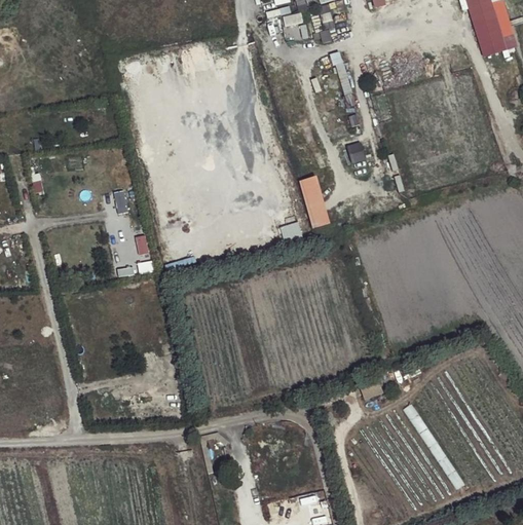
[(353,160),(365,159),(364,143),(351,144),(353,160)]
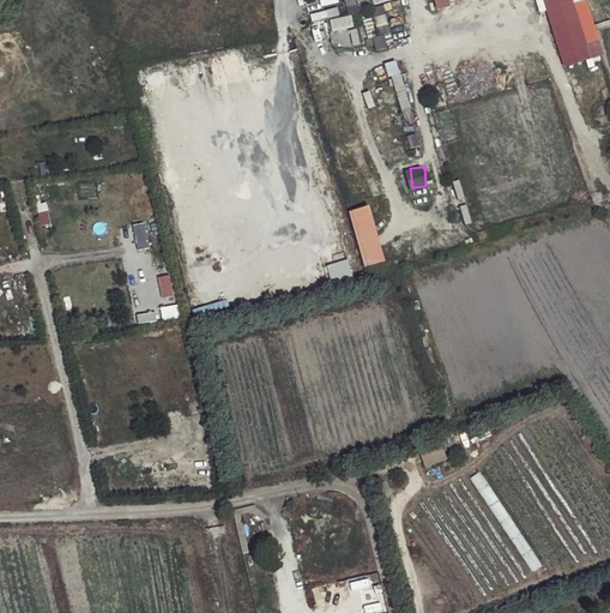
[(349,210),(364,266),(384,260),(368,204),(349,210)]
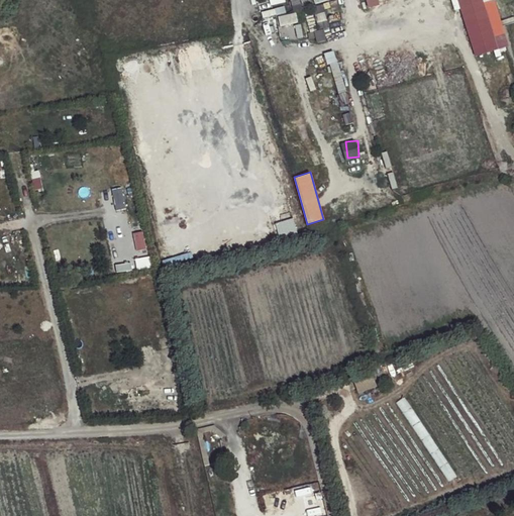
[(118,188),(122,207),(127,206),(124,187),(118,188)]
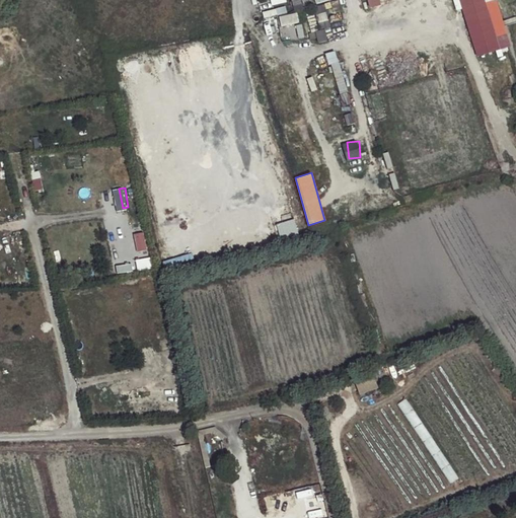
[(278,223),(283,238),(300,231),(295,217),(278,223)]
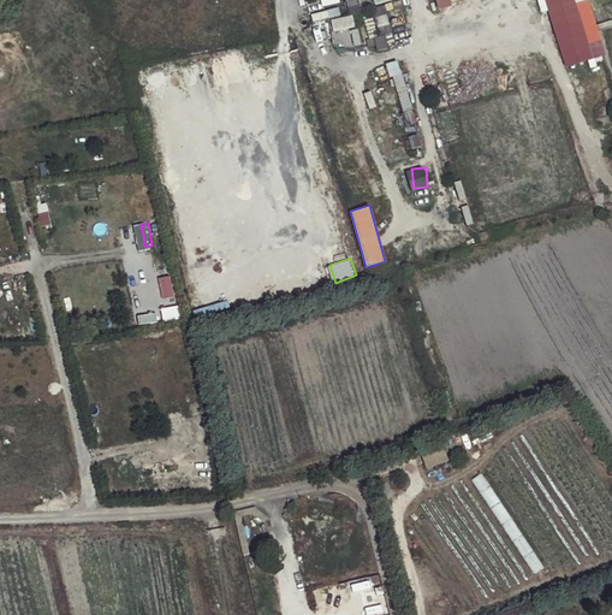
[(426,456),(446,448),(444,438),(422,447),(426,456)]
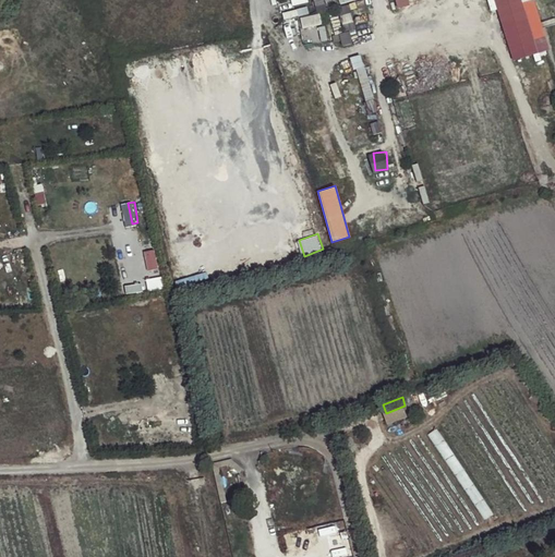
[(183,401),(183,410),(193,409),(192,401),(183,401)]
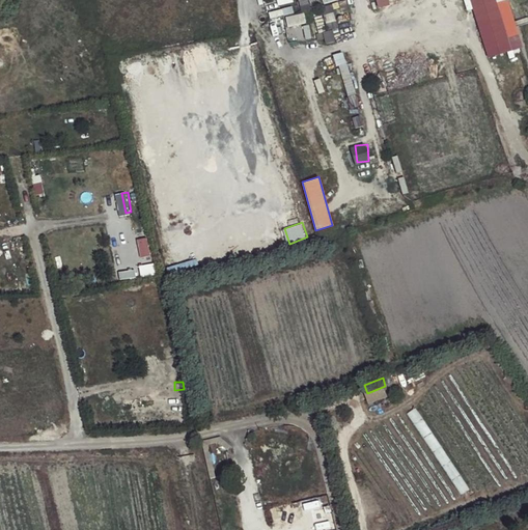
[(389,397),(385,386),(367,393),(370,403),(389,397)]
